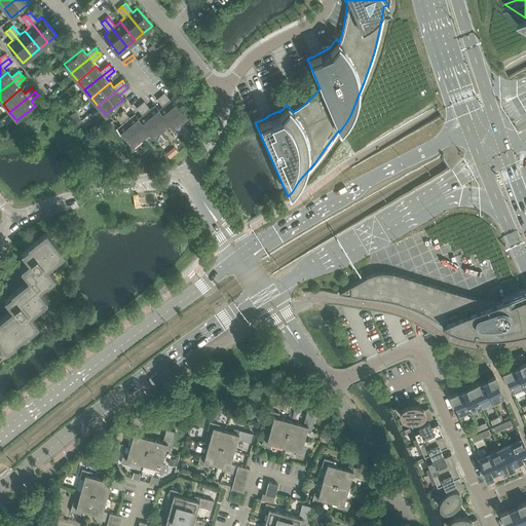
[(176,97),(171,100),(164,92),(161,96),(182,121),(191,115),(176,97)]
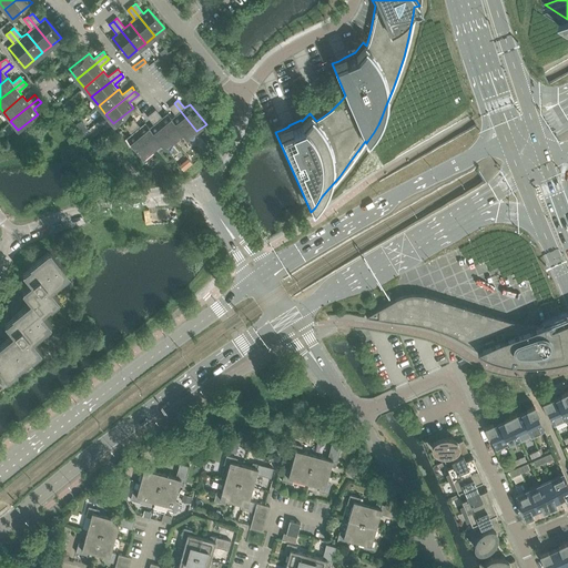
[(188,139),(196,131),(174,103),(170,107),(176,114),(172,118),(171,119),(183,133),(188,139)]
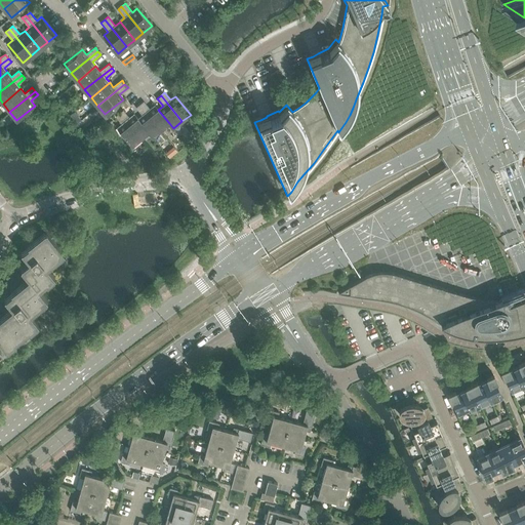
[(155,105),(150,109),(144,102),(139,105),(161,130),(169,123),(158,110),(159,109),(155,105)]
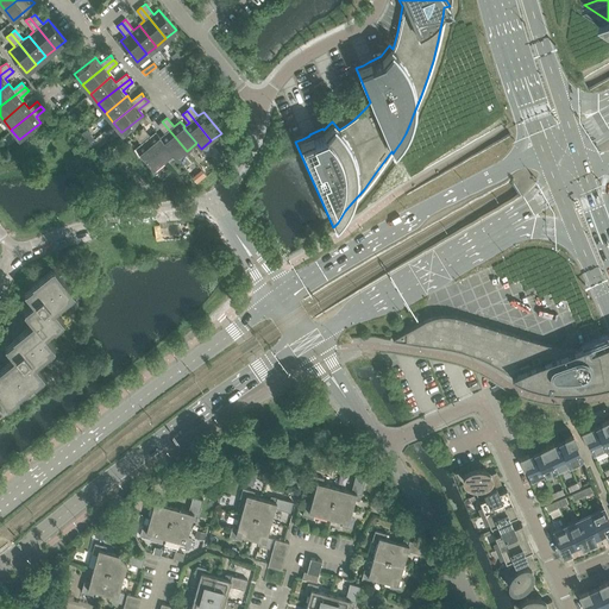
[(177,159),(187,151),(162,121),(158,124),(165,133),(161,137),(173,154),(177,159)]
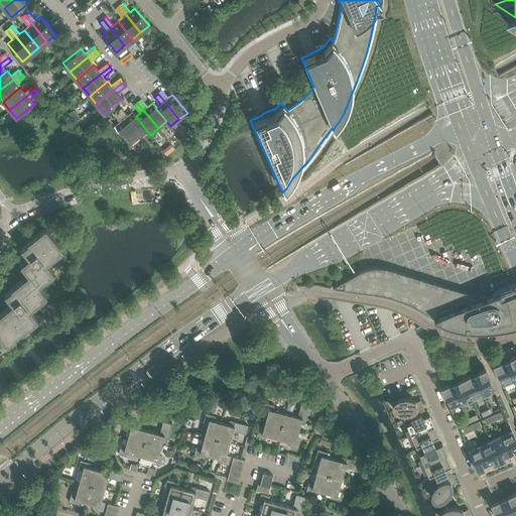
[(132,111),(127,115),(122,108),(118,111),(138,136),(146,130),(136,116),(132,111)]
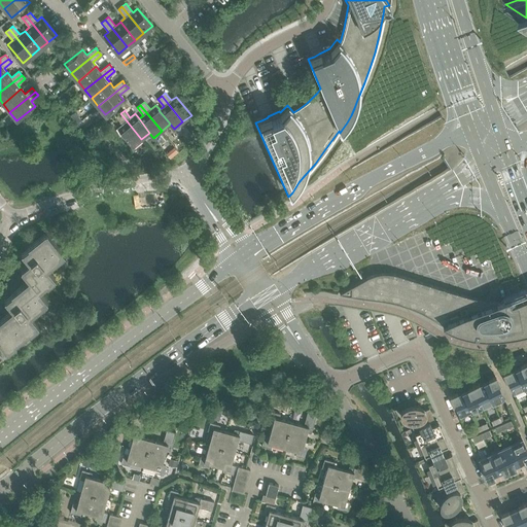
[(77,123),(79,121),(81,119),(74,111),(72,113),(70,115),(77,123)]
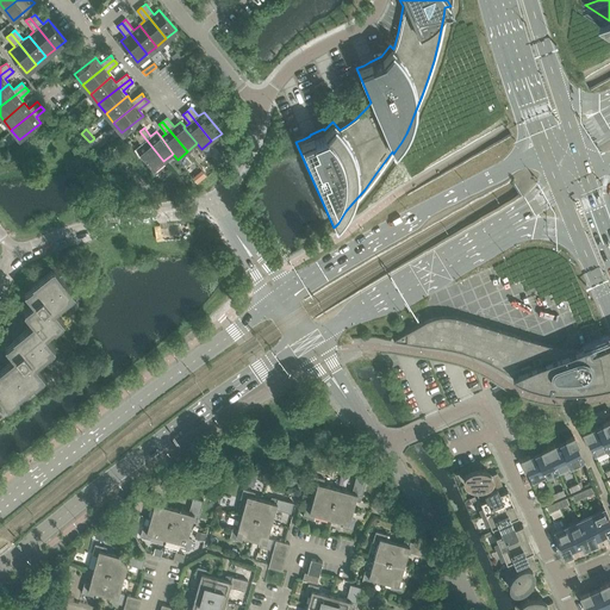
[(163,161),(139,131),(135,135),(142,143),(131,153),(141,163),(142,162),(138,159),(142,155),(154,169),(163,161)]
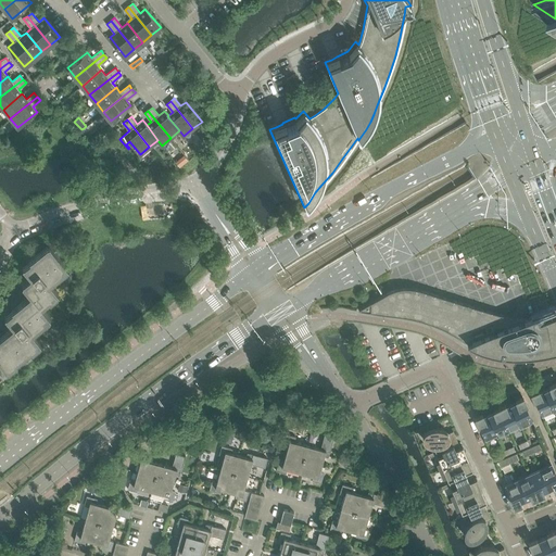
[(22,285),(32,297),(33,297),(40,305),(57,293),(58,293),(59,293),(49,281),(66,267),(67,268),(49,244),(48,245),(49,248),(24,267),(23,266),(33,280),(29,283),(27,281),(26,282),(27,283),(24,286),(23,283),(22,285)]
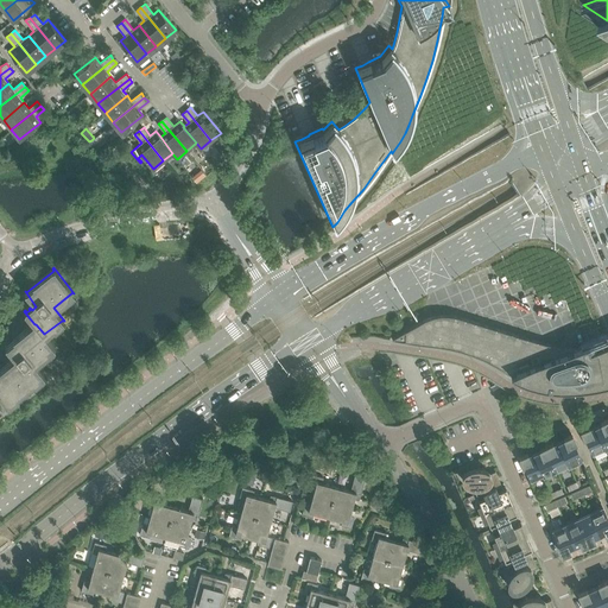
[(518,335),(473,320),(456,316),(453,315),(449,315),(444,315),(441,315),(437,315),(434,315),(430,317),(428,318),(424,320),(392,340),(453,349),(469,355),(476,358),(479,359),(482,360),(489,363),(493,366),(499,369),(511,377),(520,382),(536,387),(539,388),(543,390),(546,390),(550,391),(553,391),(557,392),(564,392),(568,392),(577,391),(582,391),(588,391),(593,390),(597,388),(603,387),(607,386),(607,339),(606,335),(580,347),(570,349),(563,348),(561,348),(542,342),(518,335)]
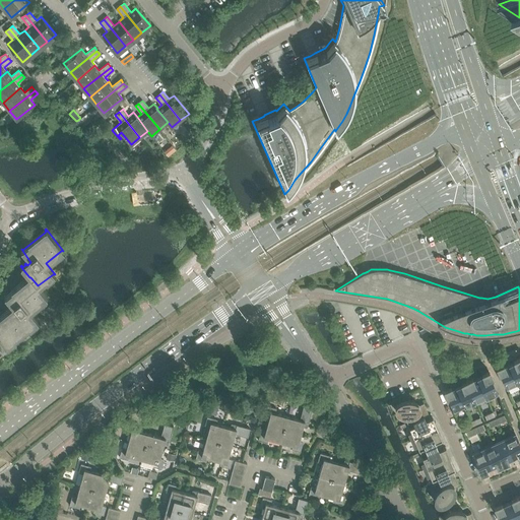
[(47,297),(38,285),(30,277),(29,277),(6,297),(5,296),(4,296),(13,308),(10,311),(9,310),(8,310),(9,311),(6,314),(21,332),(36,320),(37,322),(38,321),(28,309),(45,297),(46,298),(47,297)]
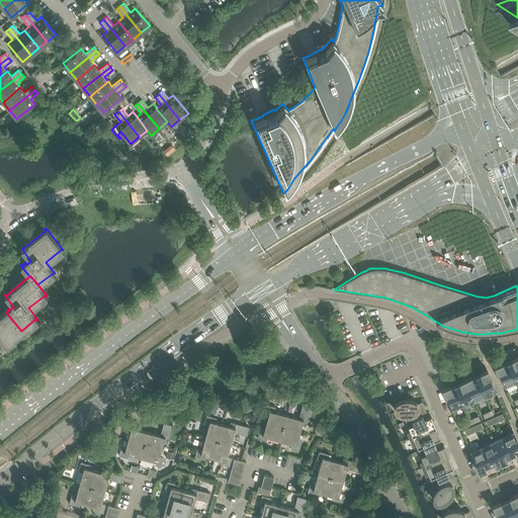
[(0,338),(1,338),(6,345),(7,344),(6,343),(21,331),(6,313),(0,317),(0,338)]
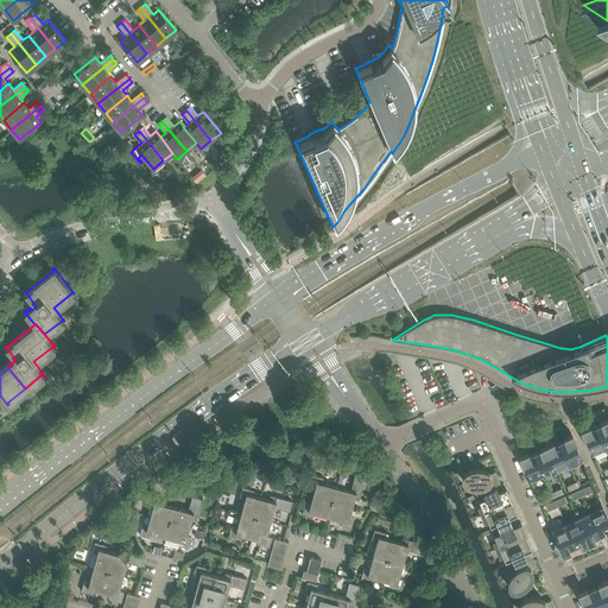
[(605,447),(607,444),(607,419),(607,418),(603,419),(605,422),(595,425),(605,447)]
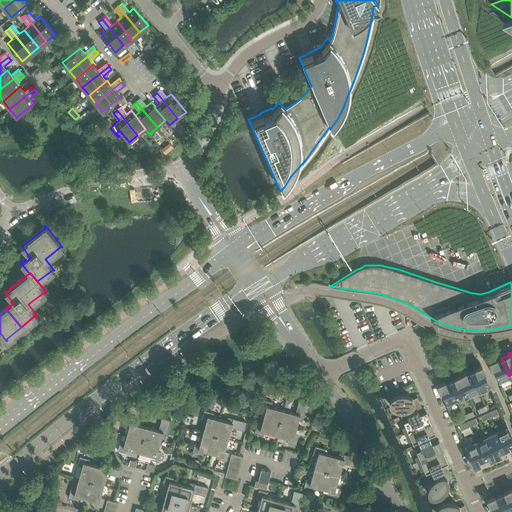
[(498,381),(509,376),(501,358),(494,361),(493,360),(490,361),(498,381)]
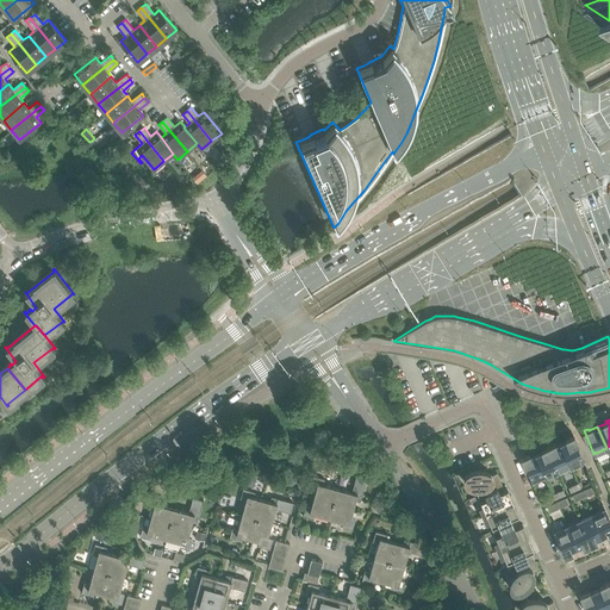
[(570,464),(583,458),(573,435),(568,437),(570,439),(561,443),(570,464)]
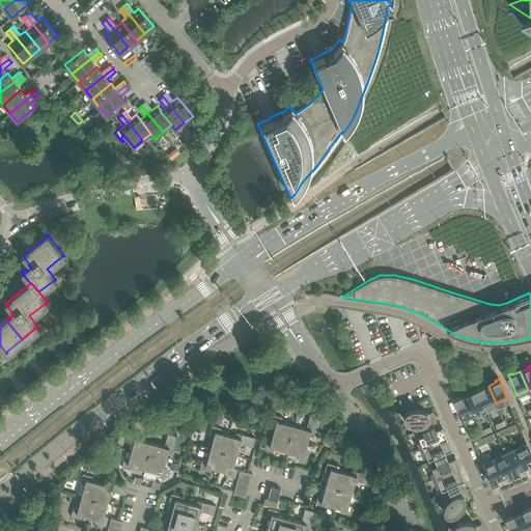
[(485,409),(496,403),(488,386),(480,389),(480,387),(476,388),(485,409)]
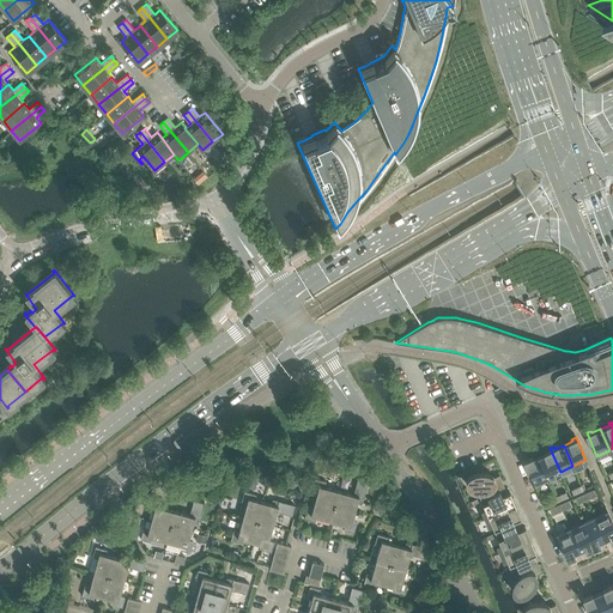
[(547,477),(560,472),(550,448),(546,450),(547,453),(539,456),(547,477)]
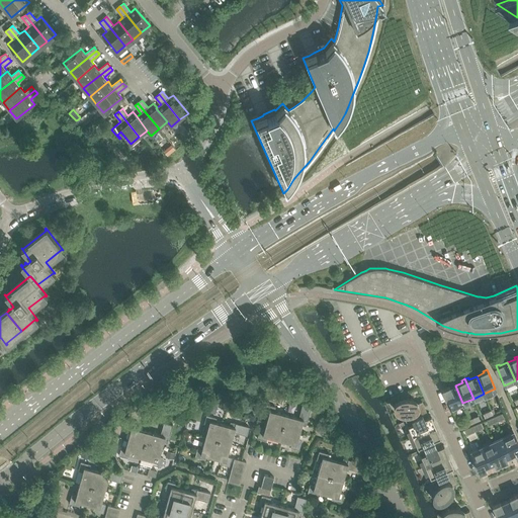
[(451,408),(462,403),(455,385),(447,389),(447,386),(443,389),(451,408)]
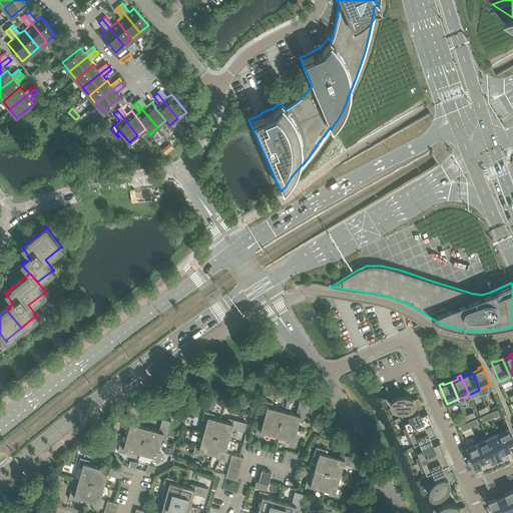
[(406,395),(405,395),(403,395),(401,395),(399,395),(397,396),(395,396),(394,396),(394,397),(393,398),(392,399),(391,400),(390,401),(390,402),(390,403),(391,404),(391,406),(392,407),(393,407),(394,408),(395,409),(396,409),(397,410),(399,410),(401,416),(402,418),(423,409),(418,397),(411,400),(409,396),(407,395),(406,395)]
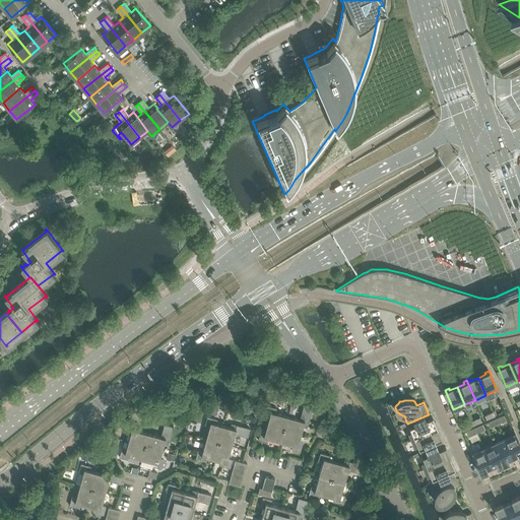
[(208,406),(206,412),(216,415),(217,408),(208,406)]
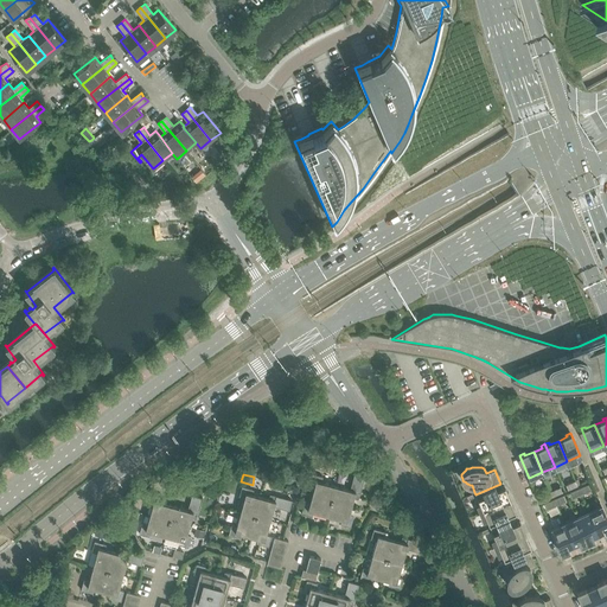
[(321,481),(323,477),(313,474),(310,485),(314,487),(312,494),(331,500),(336,486),(321,481)]
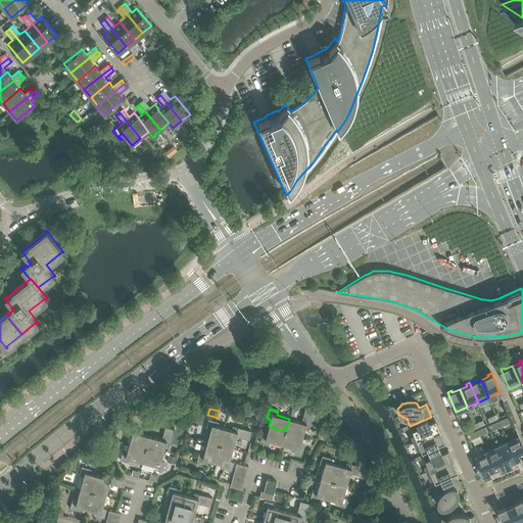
[(308,430),(314,412),(305,410),(301,422),(289,419),(285,431),(302,436),(304,429),(308,430)]
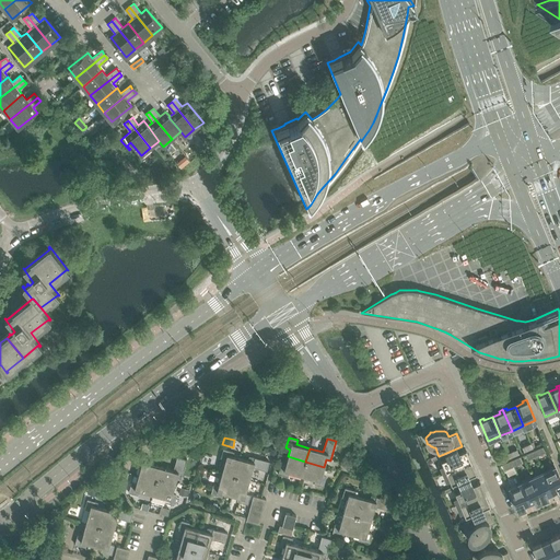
[(159,443),(156,451),(164,453),(166,445),(159,443)]
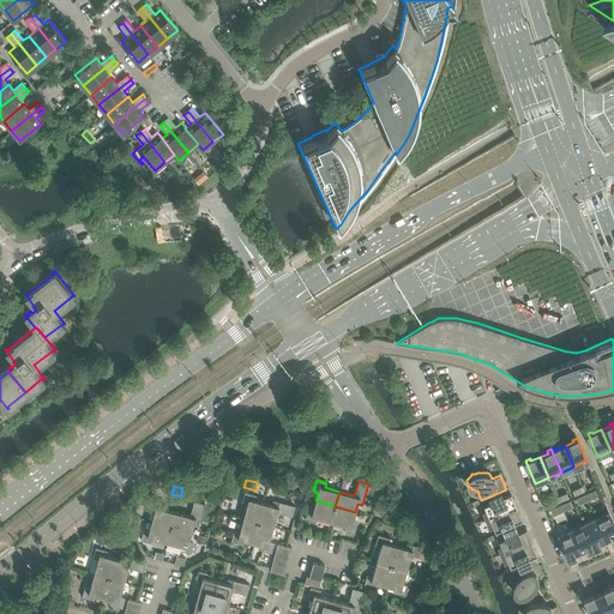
[(575,495),(584,491),(582,486),(572,489),(575,495)]
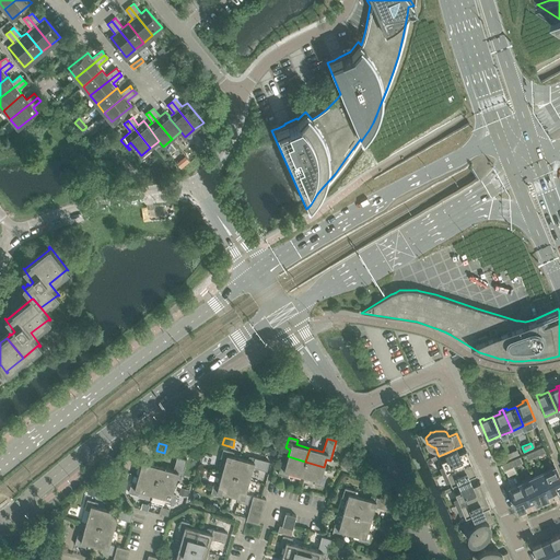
[(467,452),(464,453),(462,446),(439,456),(438,454),(434,456),(435,457),(435,458),(440,457),(443,465),(441,466),(441,467),(442,469),(442,471),(443,473),(469,462),(467,456),(468,455),(467,452)]
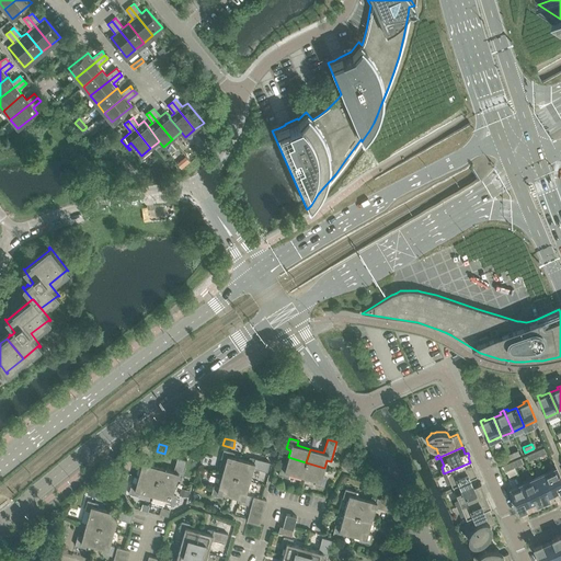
[(537,457),(546,453),(544,448),(535,451),(537,457)]
